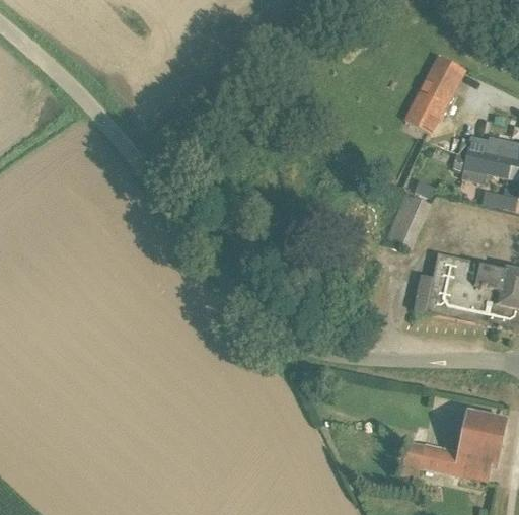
[(432,133),(465,69),(438,55),(404,119),(432,133)]
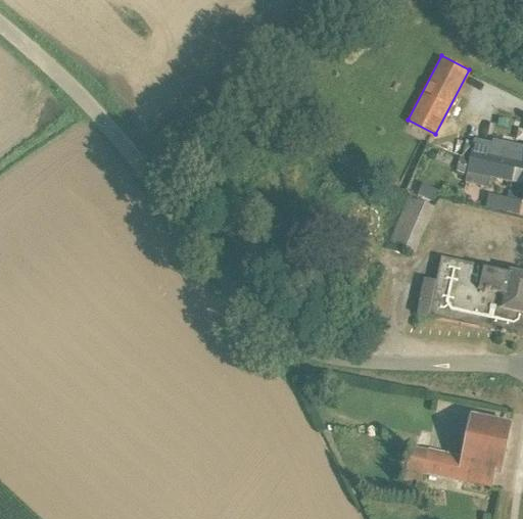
[(491,141),(474,138),(477,126),(469,124),(461,155),(485,162),(522,168),(522,143),(492,138),(491,141)]
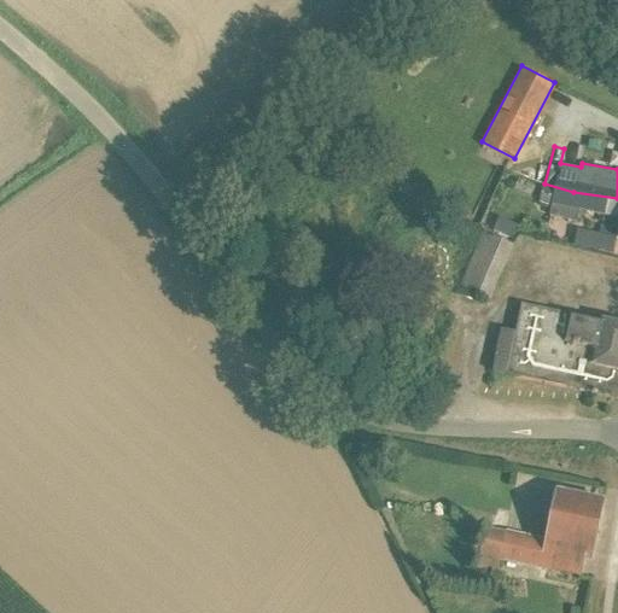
[(617,198),(573,192),(544,184),(542,184),(537,200),(553,205),(552,210),(578,216),(581,206),(617,212),(617,198)]
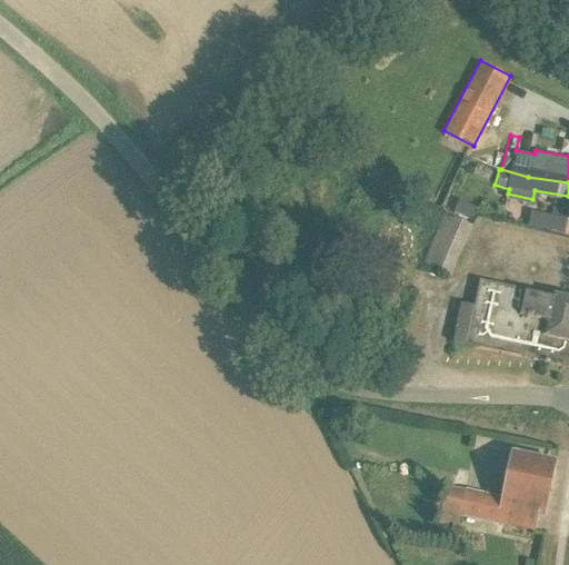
[(470,219),(476,204),(458,197),(452,212),(470,219)]
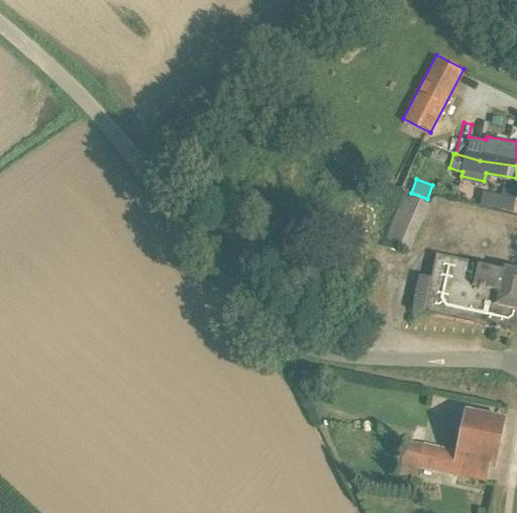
[(483,188),(480,203),(513,209),(516,193),(483,188)]
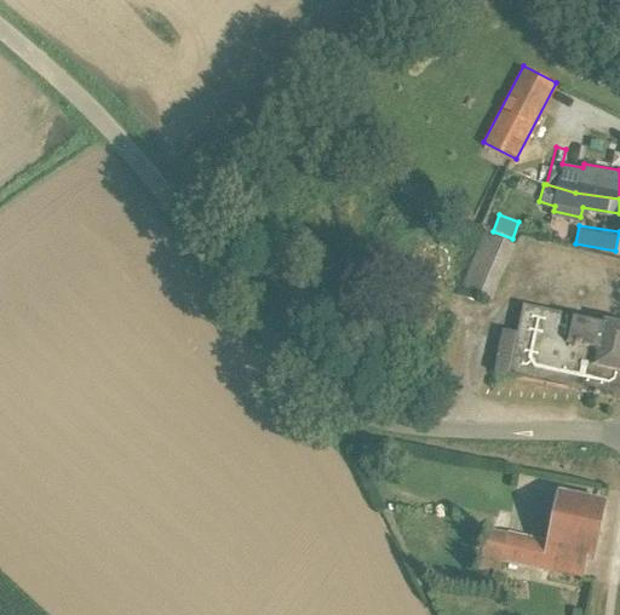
[(483,230),(461,283),(492,295),(515,243),(483,230)]
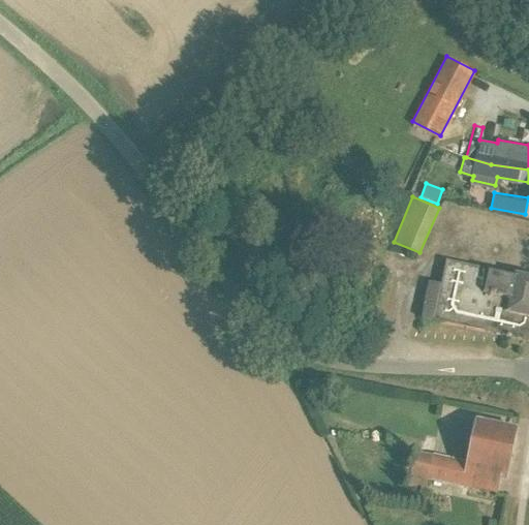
[(528,338),(528,275),(446,258),(441,282),(429,280),(422,315),(433,318),(457,323),(528,338)]
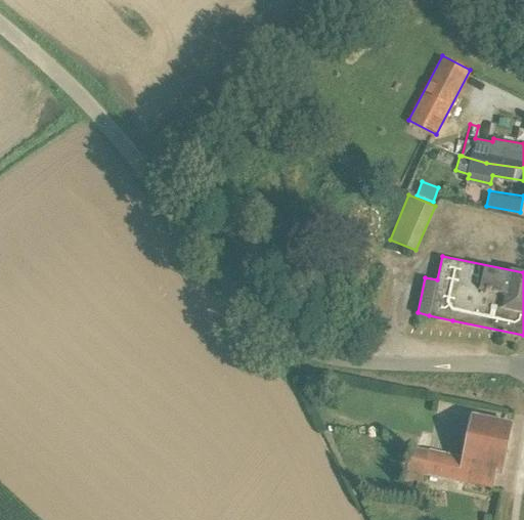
[(501,471),(512,423),(471,412),(461,456),(411,446),(405,478),(420,481),(422,471),(492,485),(495,469),(501,471)]
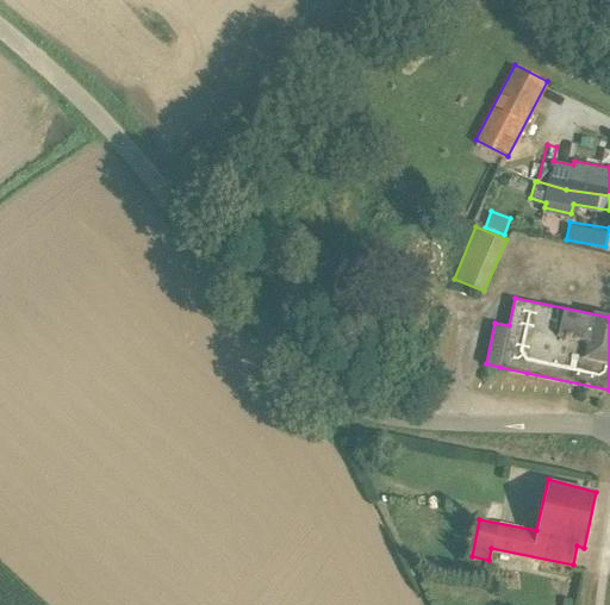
All buildings are outlined.
